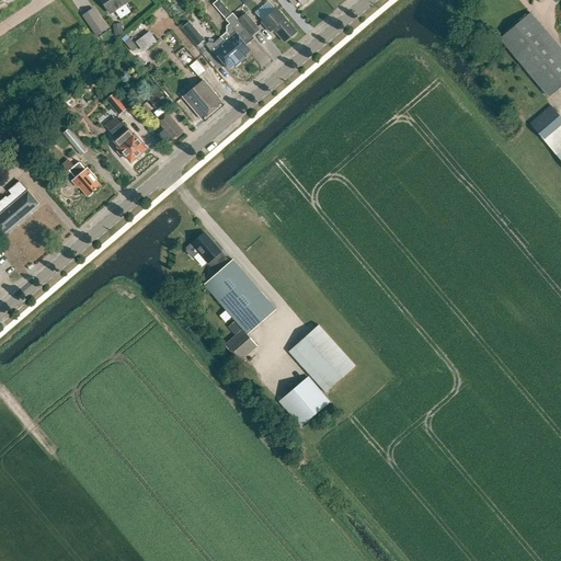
[(101,0),(111,13),(115,10),(116,10),(125,4),(124,3),(129,0),(128,0),(101,0)]
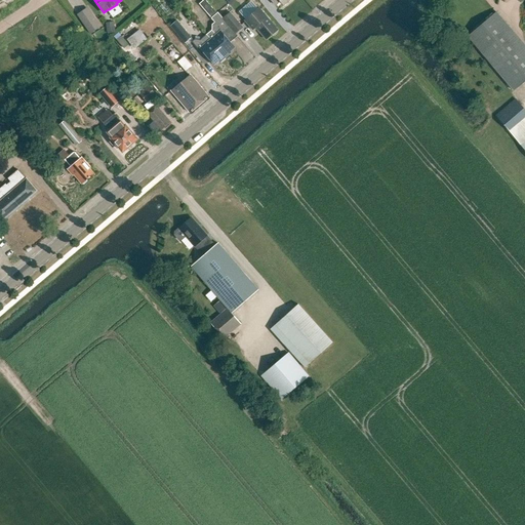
[(205,0),(203,0),(200,3),(215,22),(212,25),(212,30),(206,35),(226,57),(229,54),(230,52),(235,47),(230,42),(237,37),(220,17),(205,0)]
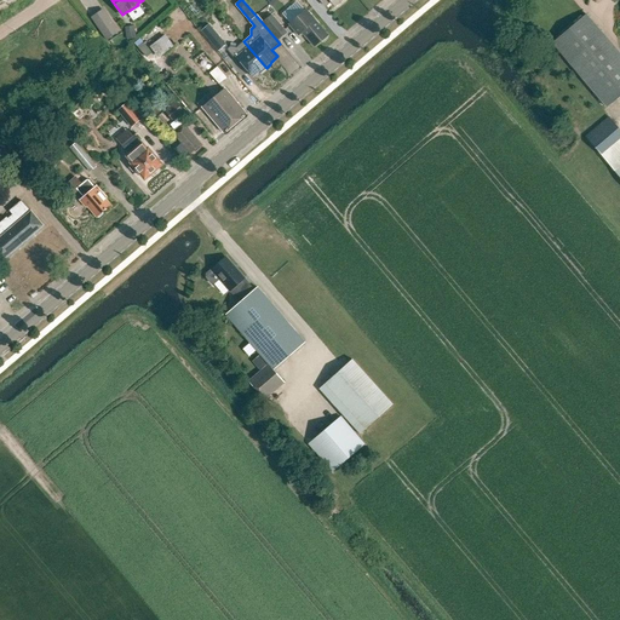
[(303,33),(315,47),(321,41),(323,41),(326,39),(326,36),(328,35),(306,10),(290,24),(299,35),(303,33)]
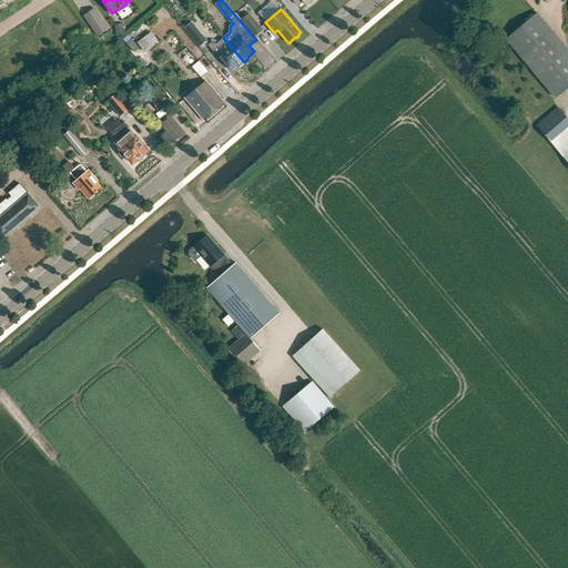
[(240,18),(239,19),(256,40),(257,39),(255,36),(262,29),(249,12),(241,19),(240,18)]
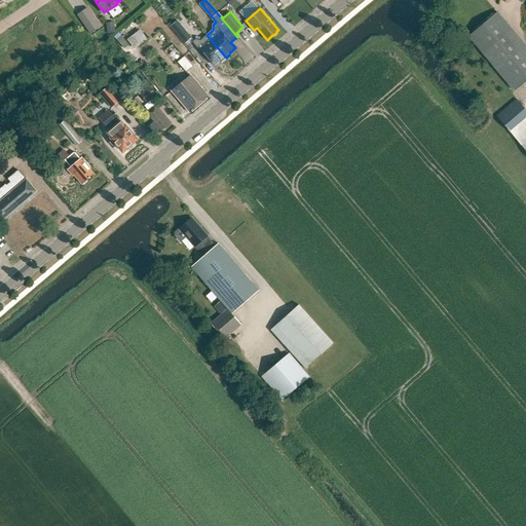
[(525,46),(496,12),(468,36),(515,91),(525,81),(525,46)]
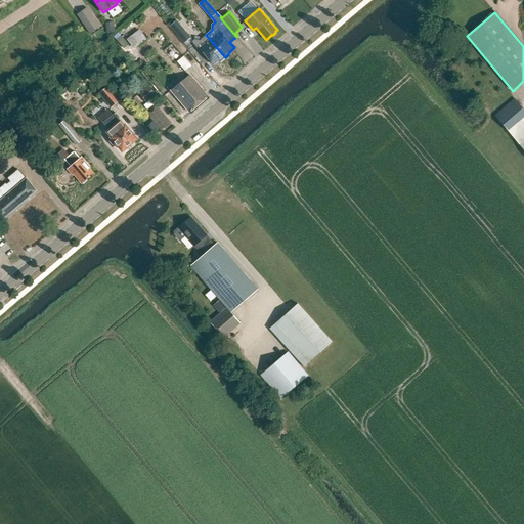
[(100,27),(93,16),(83,24),(90,34),(100,27)]
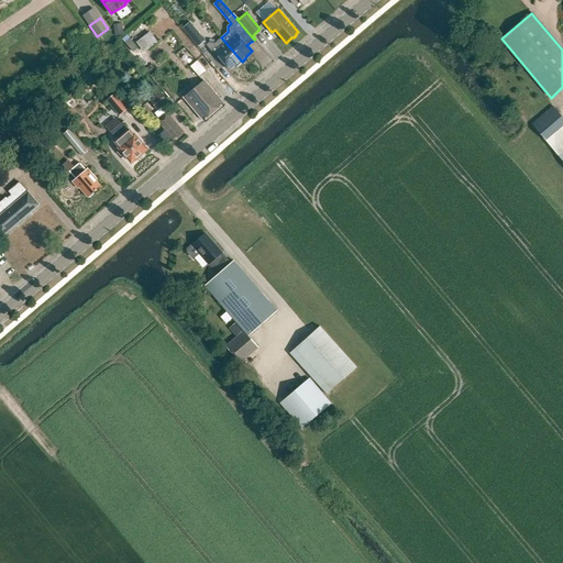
[(189,22),(181,29),(197,47),(205,41),(189,22)]
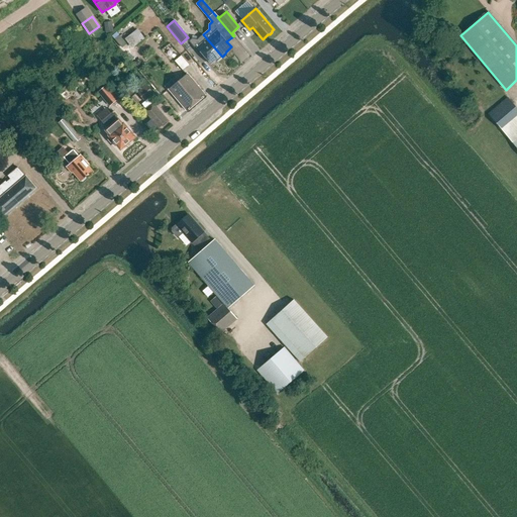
[(104,22),(106,32),(114,31),(112,21),(104,22)]
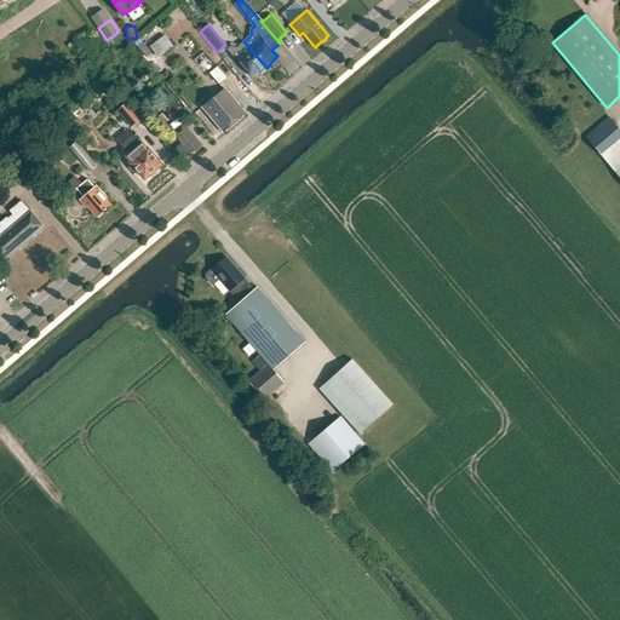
[(151,52),(141,40),(135,44),(147,57),(151,52)]
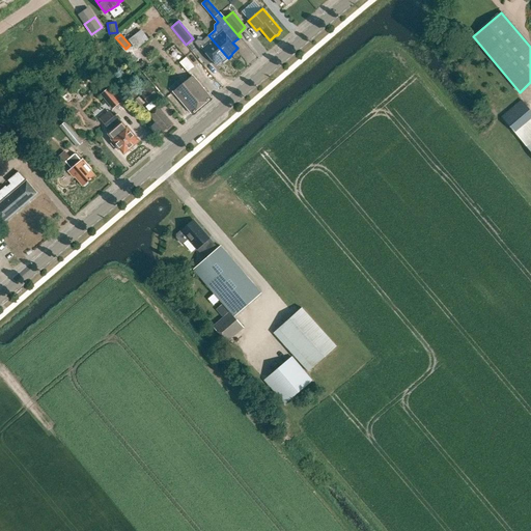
[(207,55),(217,65),(222,61),(224,61),(228,58),(208,35),(203,40),(197,39),(194,43),(205,56),(207,55)]
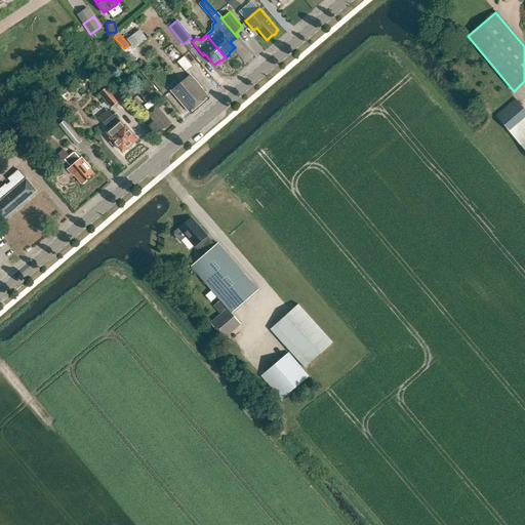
[(186,72),(193,67),(186,58),(185,58),(184,57),(177,63),(186,72)]
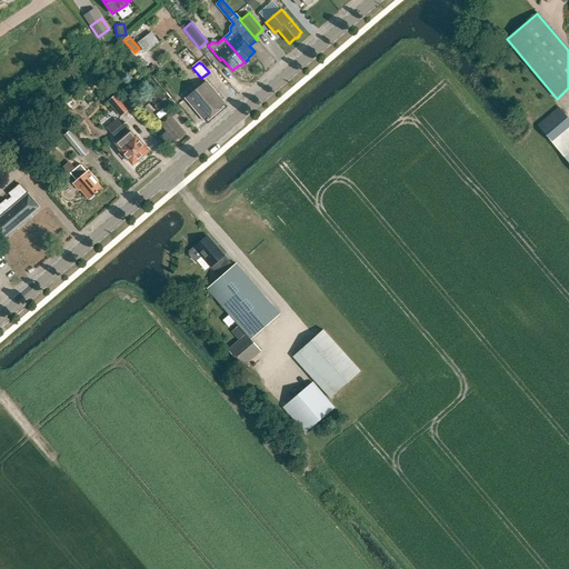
[(207,81),(186,99),(206,123),(227,106),(207,81)]
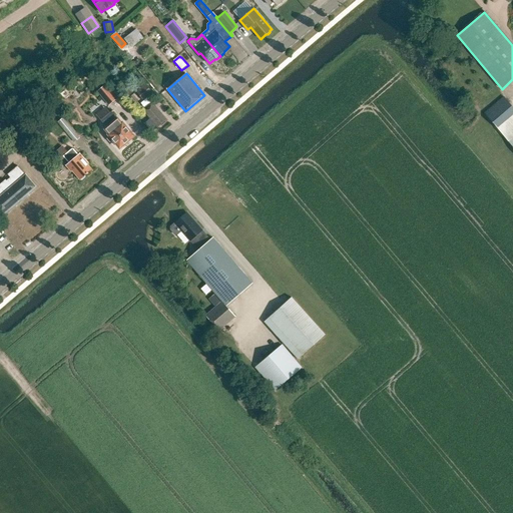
[(136,91),(144,100),(147,97),(152,104),(158,99),(145,83),(136,91)]
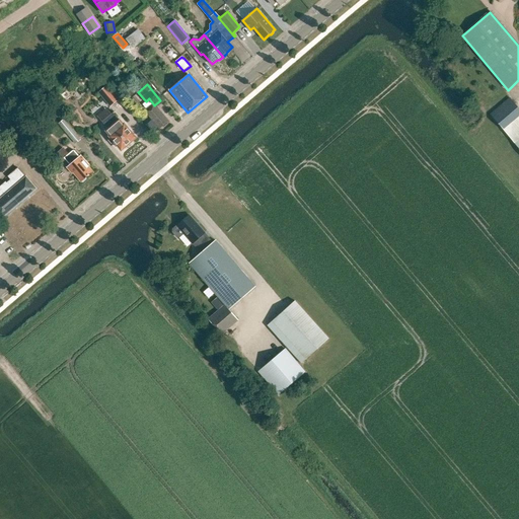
[(97,93),(109,107),(118,100),(105,86),(97,93)]
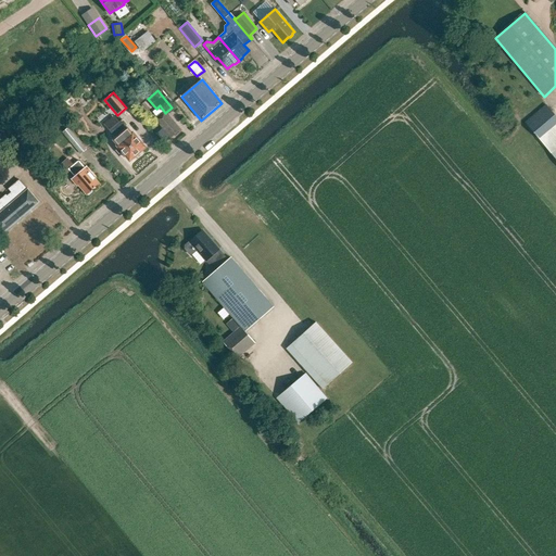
[(555,117),(545,105),(525,123),(542,142),(555,129),(555,117)]
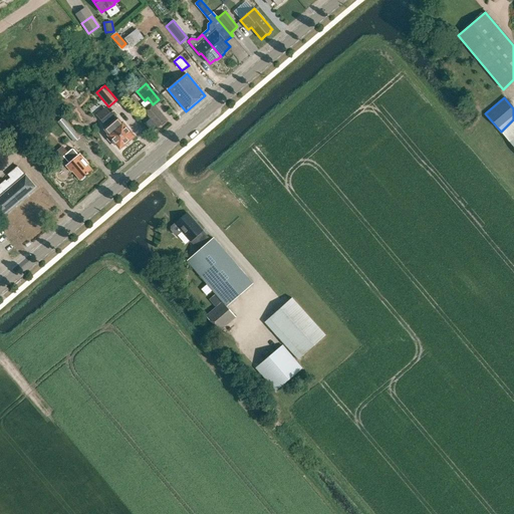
[(55,102),(51,105),(59,115),(63,111),(55,102)]
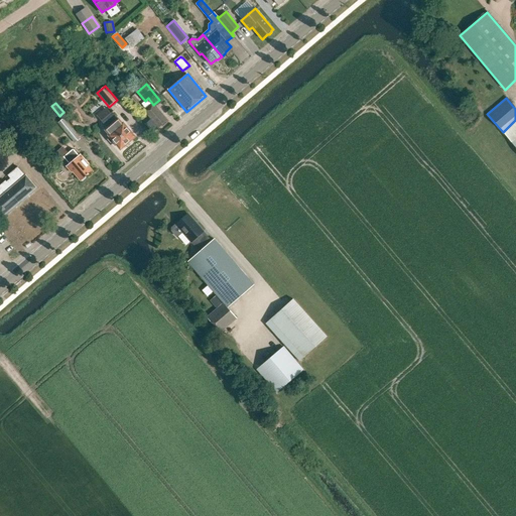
[(167,120),(154,105),(145,112),(158,128),(167,120)]
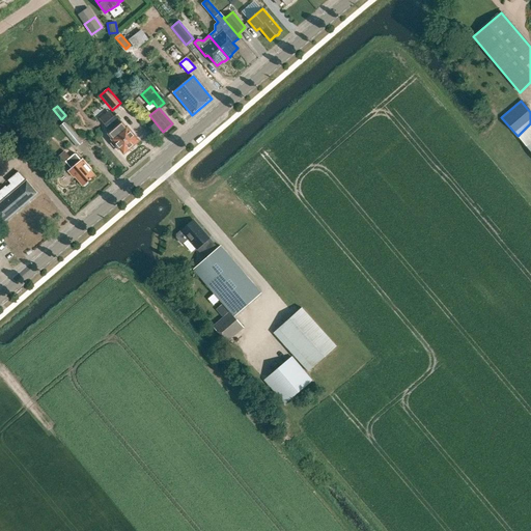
[(121,123),(120,121),(121,120),(116,115),(104,126),(110,133),(108,135),(123,152),(138,141),(127,128),(127,129),(121,123)]
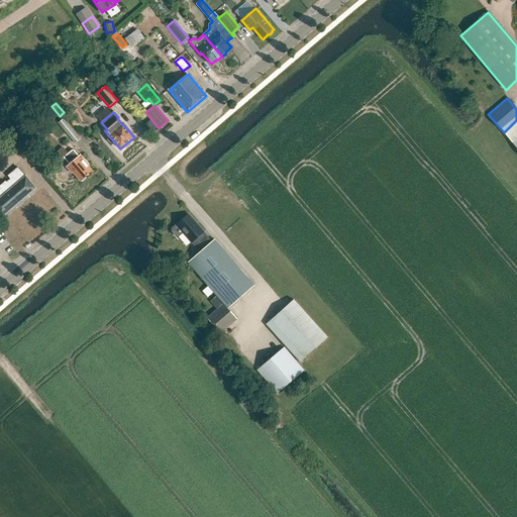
[(57,124),(75,144),(80,140),(63,119),(57,124)]
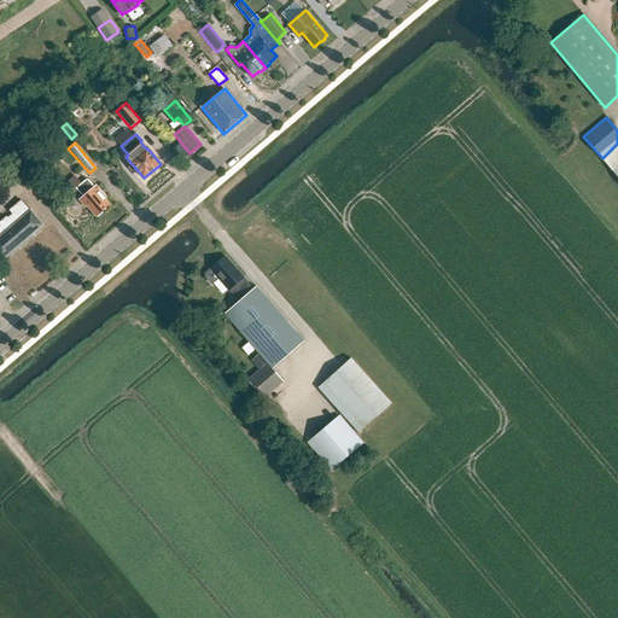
[(39,155),(53,168),(63,158),(47,144),(39,155)]
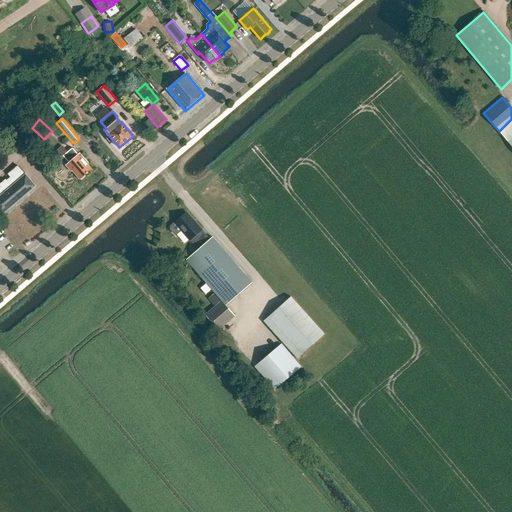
[(80,154),(79,155),(73,149),(63,157),(69,164),(67,166),(71,171),(72,170),(80,179),(91,169),(87,164),(88,163),(80,154)]
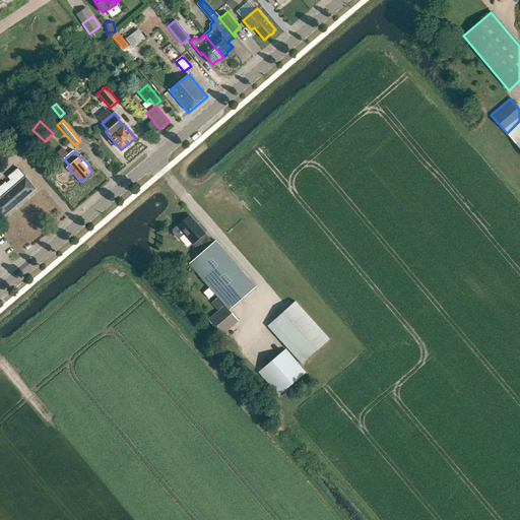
[(0,216),(1,218),(36,189),(25,177),(17,168),(7,177),(10,180),(6,184),(5,182),(0,186),(0,216)]
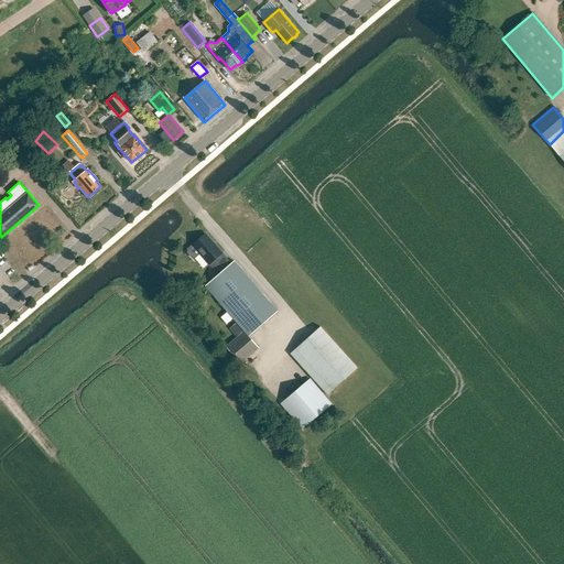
[(226,347),(240,364),(259,348),(249,336),(278,312),(235,261),(231,264),(223,253),(223,255),(205,235),(190,248),(188,249),(187,252),(192,258),(195,258),(199,255),(218,275),(205,286),(228,312),(220,318),(238,337),(226,347)]
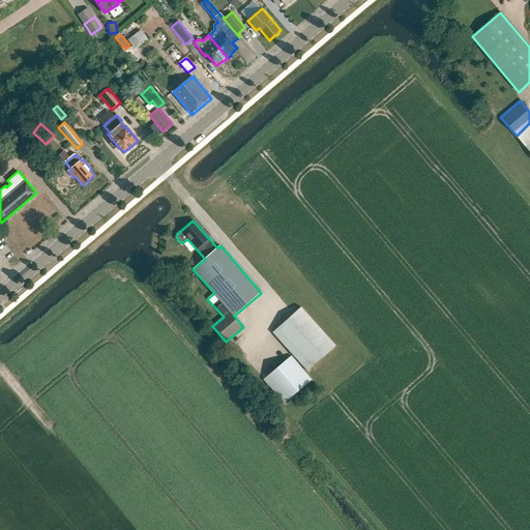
[(296,312),(294,313),(277,328),(313,366),(335,346),(317,325),(301,307),(296,312)]
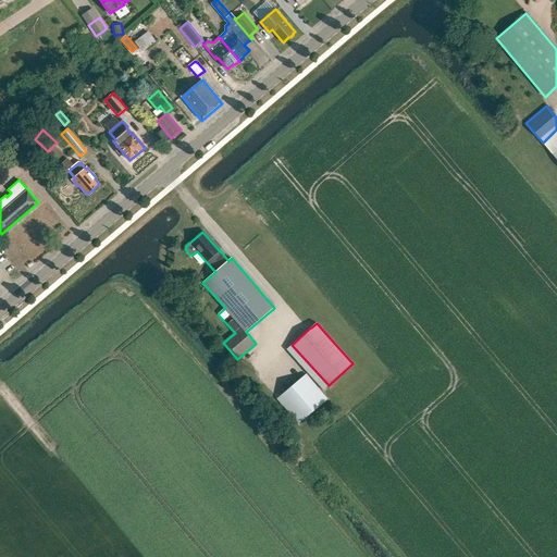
[(277,399),(299,424),(327,399),(306,374),(277,399)]
